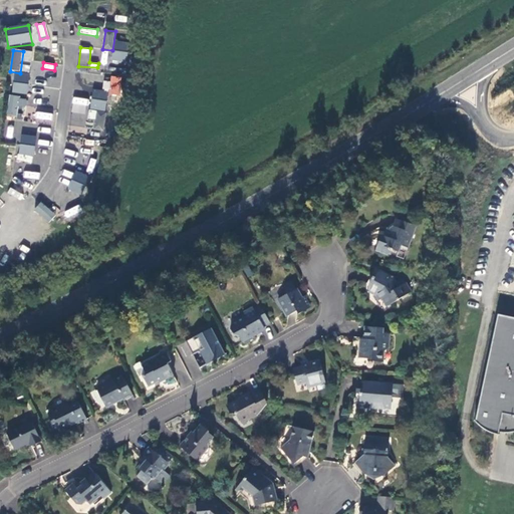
[(31,76),(15,74),(13,93),(28,95),(31,76)]
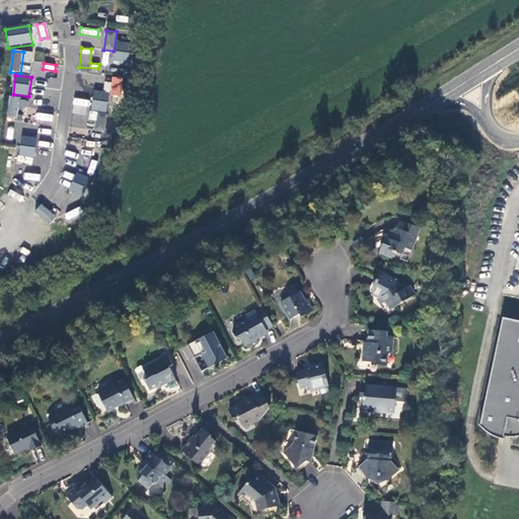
[(110,93),(94,91),(91,110),(107,113),(110,93)]
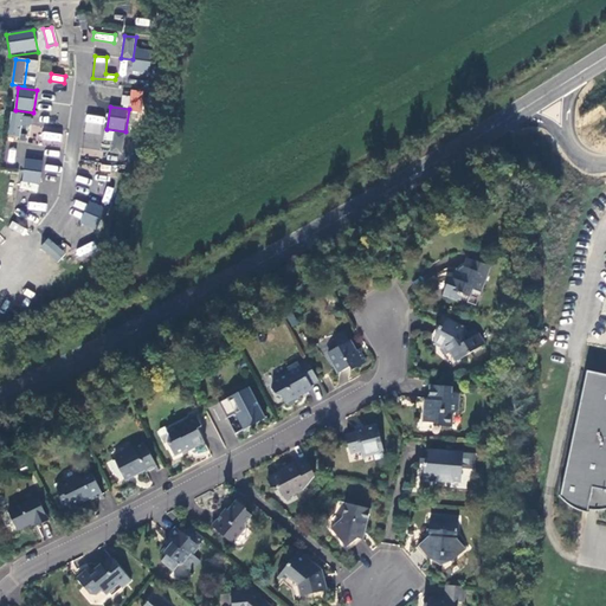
[(24,116),(12,114),(7,137),(19,140),(24,116)]
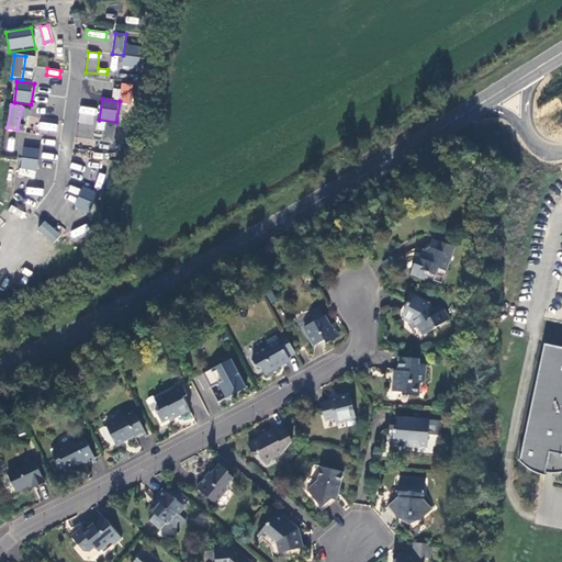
[(80,105),(77,137),(93,138),(97,107),(80,105)]
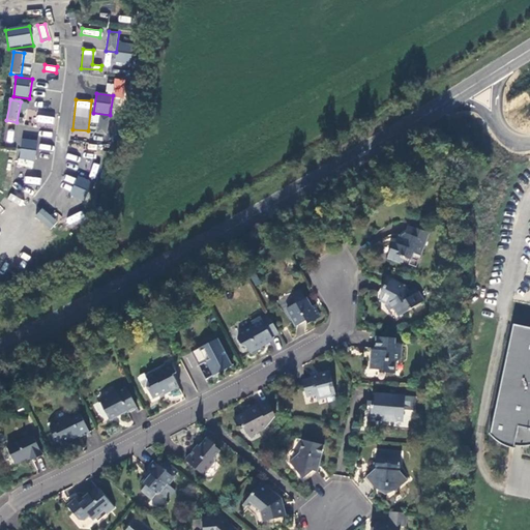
[(91,122),(98,123),(97,130),(107,131),(109,116),(92,114),(91,122)]
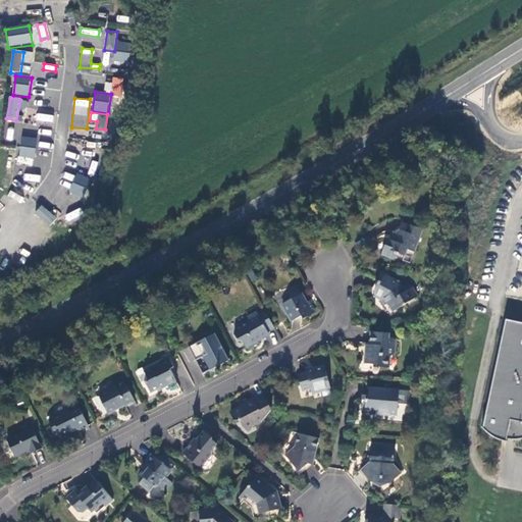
[(36,113),(35,121),(53,122),(53,114),(36,113)]
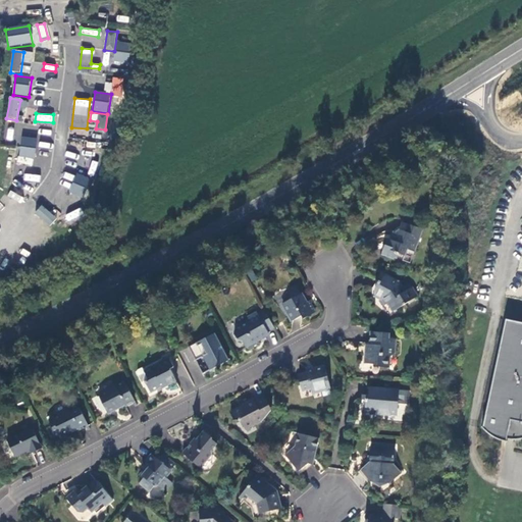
[(38,141),(22,139),(19,159),(35,161),(38,141)]
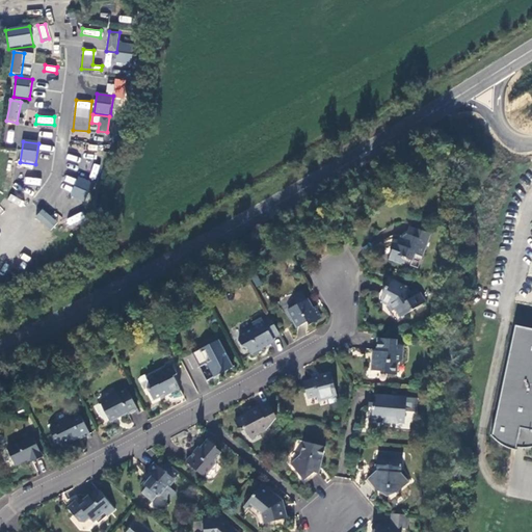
[(25,177),(24,184),(41,186),(41,179),(25,177)]
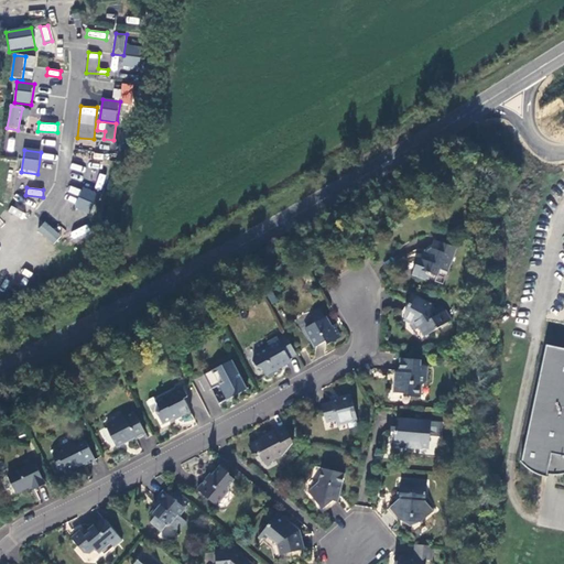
[(100,196),(85,188),(75,209),(90,217),(100,196)]
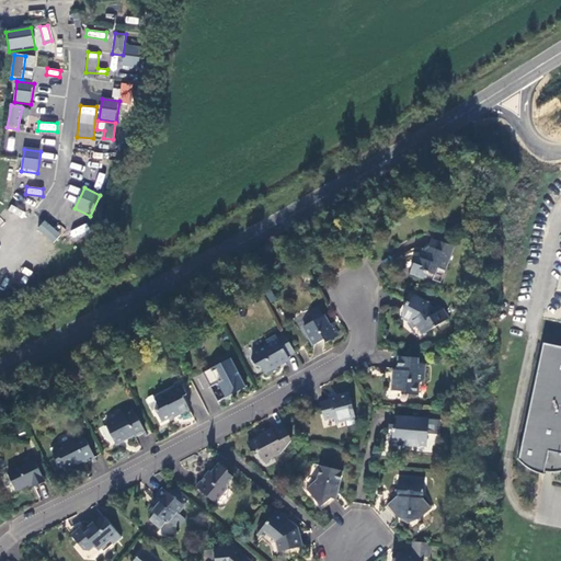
[(44,220),(36,229),(53,242),(60,232),(44,220)]
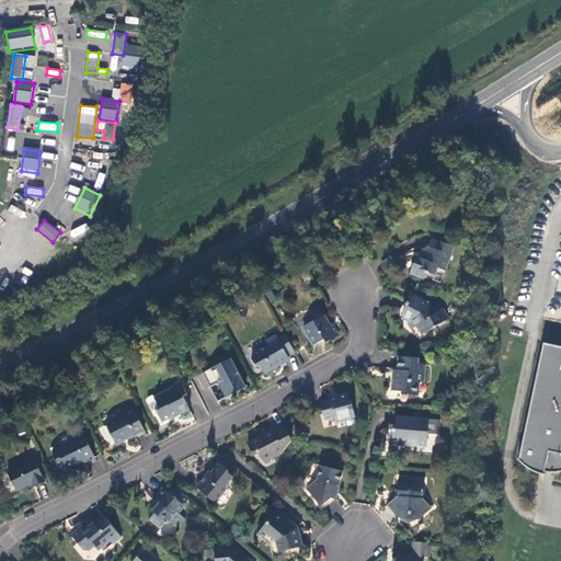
[(75,239),(91,230),(87,222),(70,231),(75,239)]
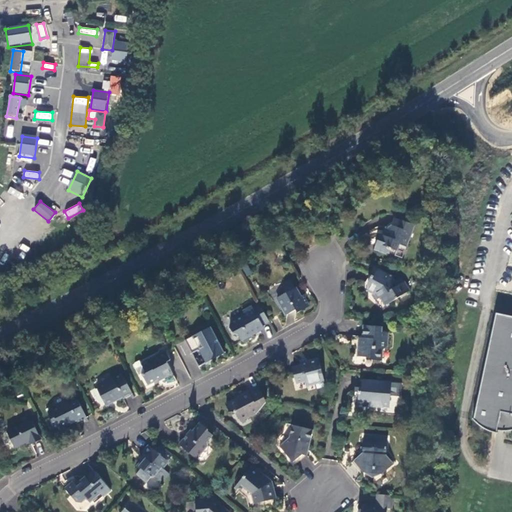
[(415,226),(394,218),(392,226),(389,228),(385,236),(381,235),(376,248),(387,252),(389,248),(392,249),(397,251),(400,245),(406,247),(407,247),(415,226)]
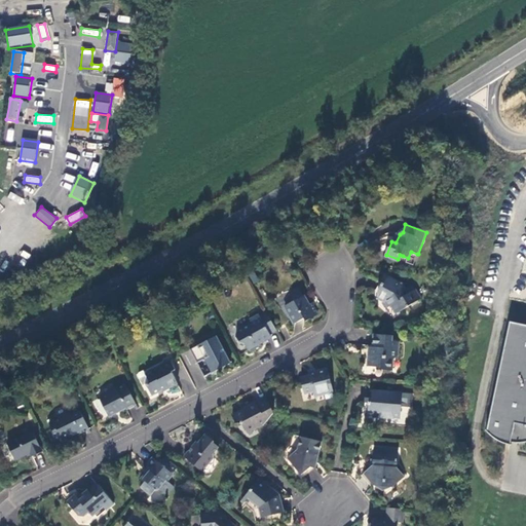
[(414,260),(417,254),(411,252),(408,258),(414,260)]
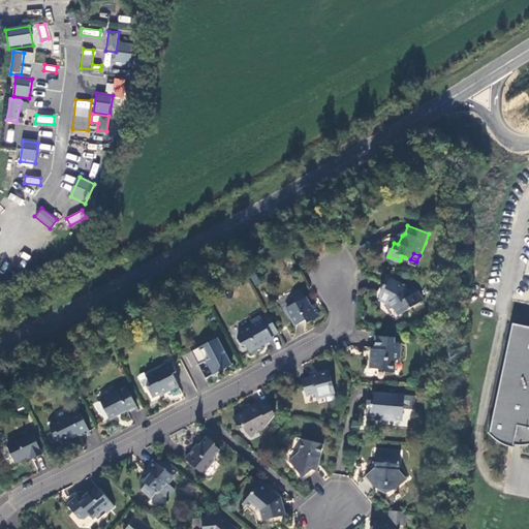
[(250,277),(255,285),(260,281),(255,273),(250,277)]
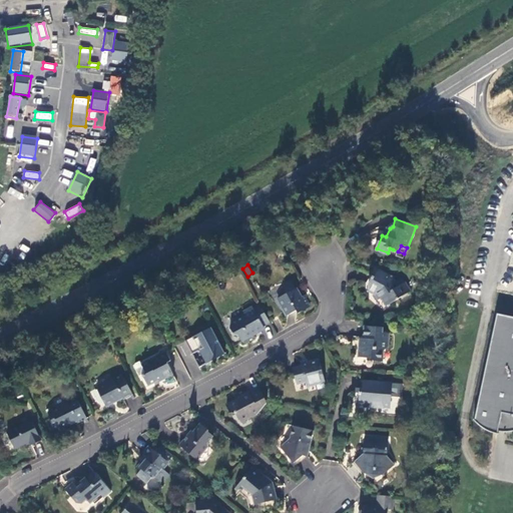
[(411,292),(403,279),(397,282),(389,277),(390,276),(379,271),(376,277),(374,276),(369,284),(370,290),(376,294),(380,300),(383,299),(389,307),(411,292)]
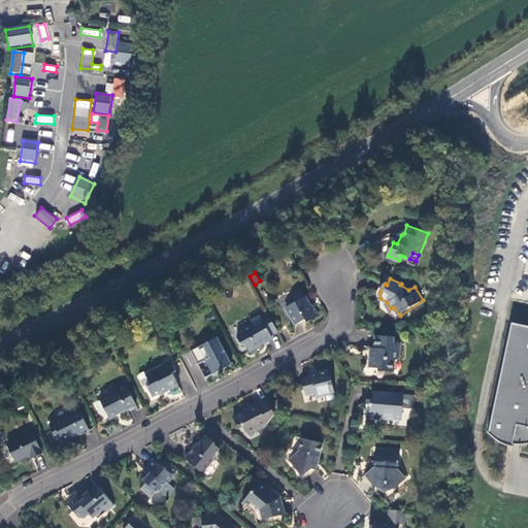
[(287,308),(296,326),(305,321),(307,323),(319,317),(314,309),(312,309),(305,298),(301,292),(291,298),(294,304),(287,308)]
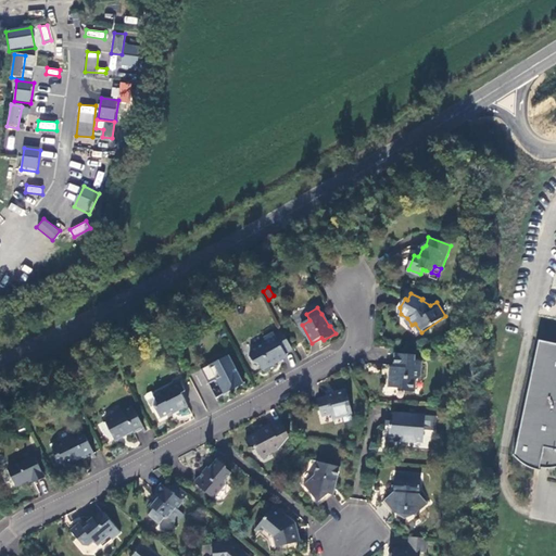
[(286,354),(293,351),(281,330),(275,333),(274,332),(264,338),(267,343),(263,345),(260,344),(250,350),(250,355),(254,363),(258,364),(263,370),(266,373),(274,368),(274,364),(287,356),(286,354)]
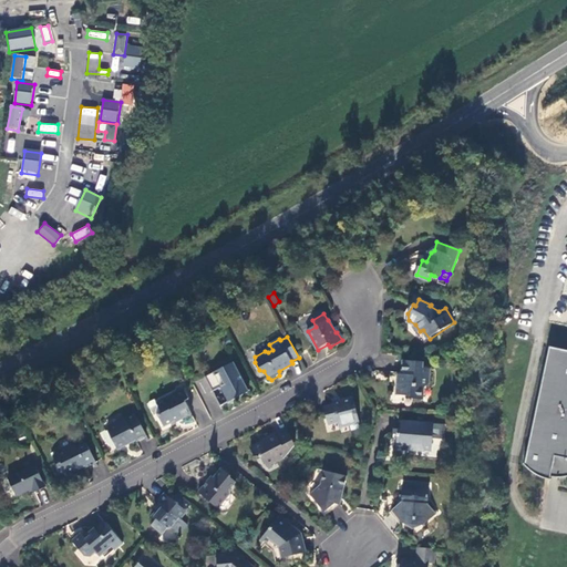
[(566,350),(549,347),(524,465),(529,471),(540,478),(549,481),(550,478),(565,478),(566,476),(566,350)]
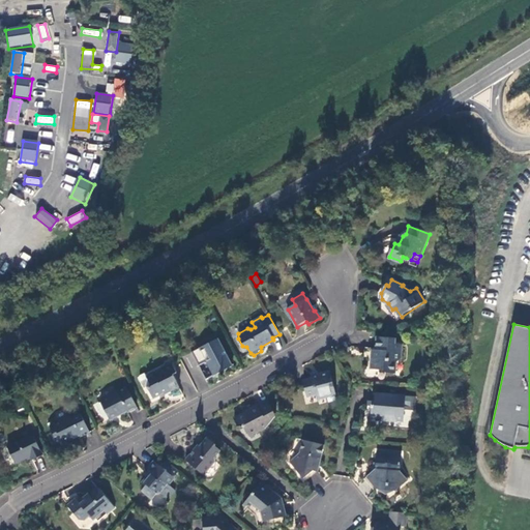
[(396,340),(378,339),(376,356),(373,356),(372,370),(384,371),(386,374),(394,375),(395,362),(402,357),(402,345),(396,344),(396,340)]
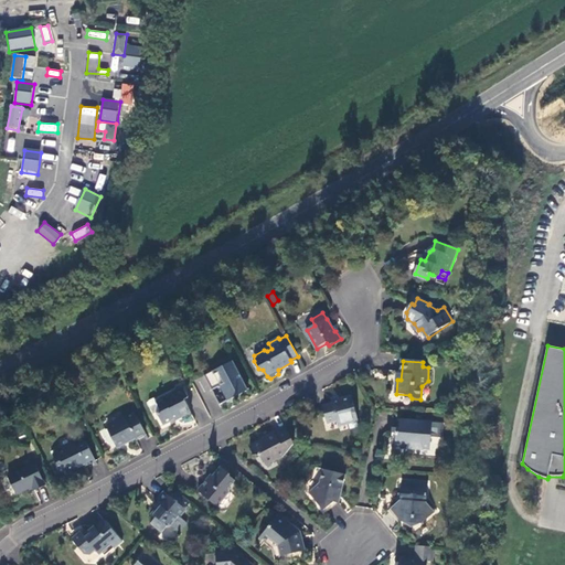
[(233,362),(205,376),(213,391),(224,384),(233,400),(248,391),(233,362)]
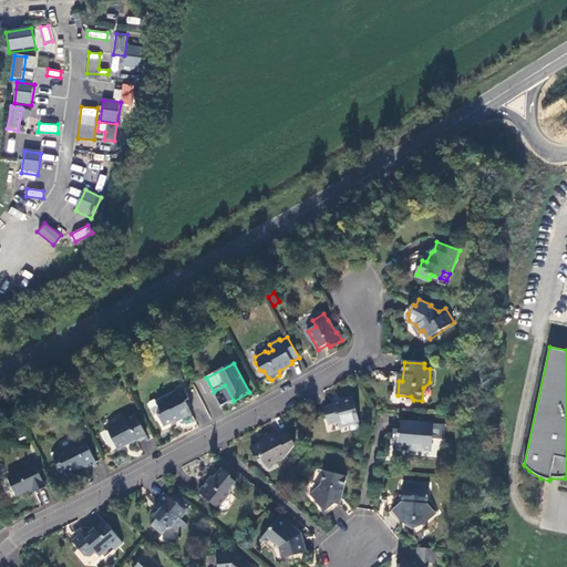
[(184,390),(157,403),(162,413),(158,415),(164,428),(183,419),(183,420),(192,414),(185,401),(189,399),(184,390)]
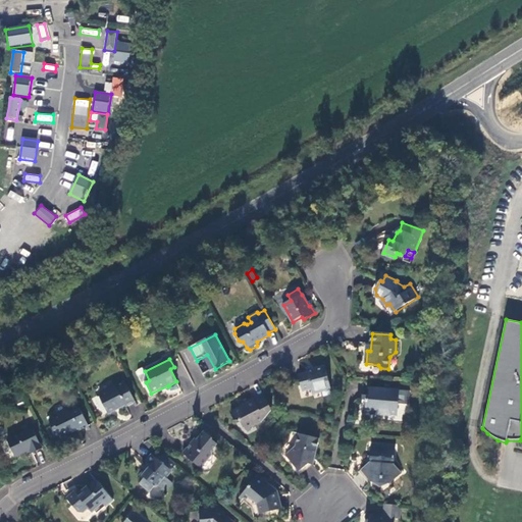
[(330,389),(325,366),(307,370),(308,374),(300,376),(303,392),(311,389),(312,393),(321,390),(322,393),(330,389)]
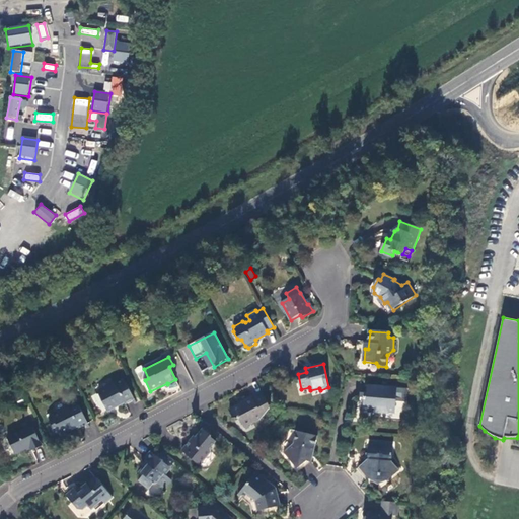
[(142,381),(145,380),(148,378),(144,369),(142,366),(138,368),(137,372),(142,381)]
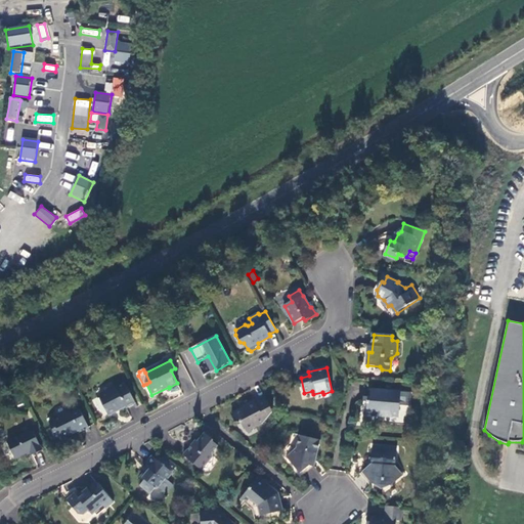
[(126,384),(100,397),(110,415),(125,406),(127,408),(136,404),(126,384)]
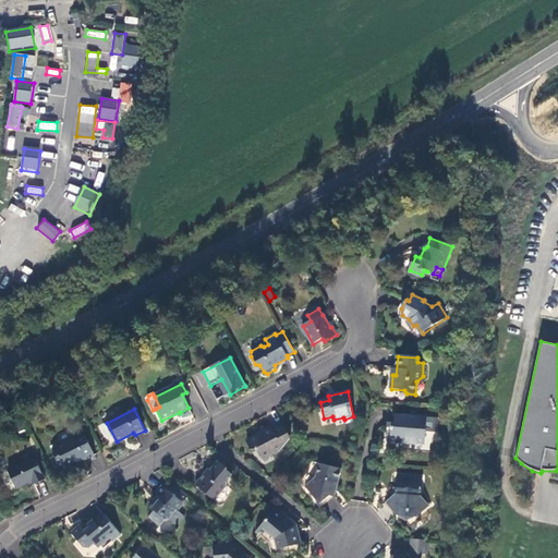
[(427,419),(396,415),(395,427),(392,427),(391,440),(401,441),(407,436),(415,437),(417,441),(426,443),(427,419)]
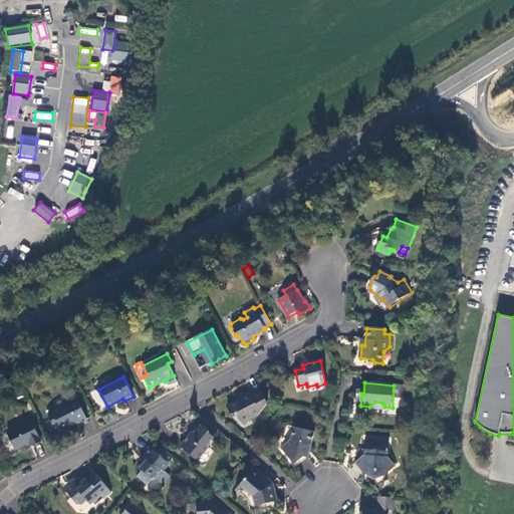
[(268,405),(260,390),(242,399),(242,400),(228,408),(231,413),(232,415),(238,416),(242,423),(249,419),(255,418),(258,417),(268,405)]
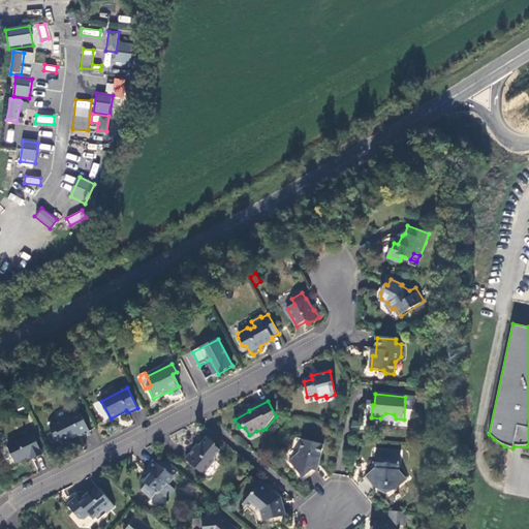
[(81,412),(51,426),(54,432),(56,435),(59,433),(62,441),(63,443),(80,435),(82,437),(90,432),(81,412)]
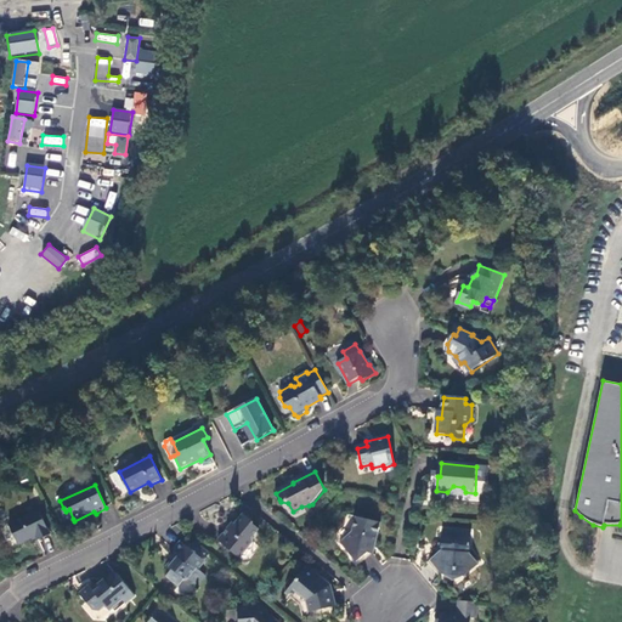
[(67,521),(73,519),(69,509),(66,512),(63,508),(61,509),(67,521)]
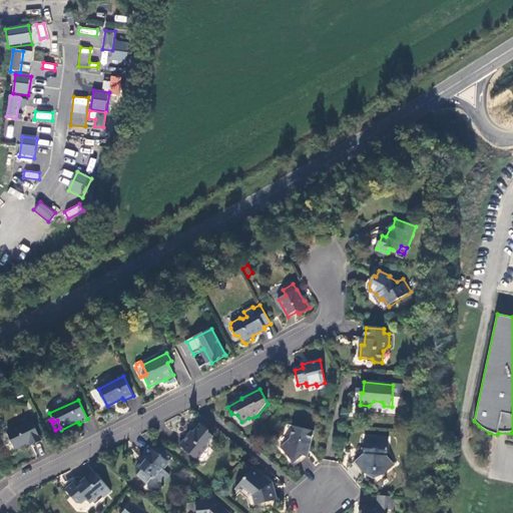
[(32,421),(8,433),(16,449),(31,443),(32,445),(42,441),(32,421)]
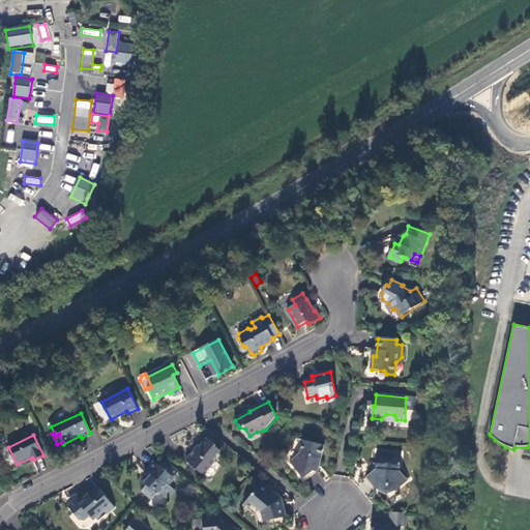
[(186,461),(204,476),(215,463),(215,458),(221,451),(215,446),(216,446),(208,439),(200,447),(197,448),(186,461)]
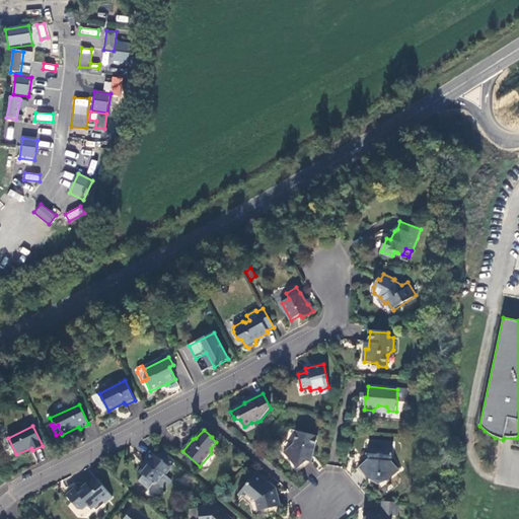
[(318,437),(298,432),(294,444),(285,453),(298,468),(313,456),(318,437)]
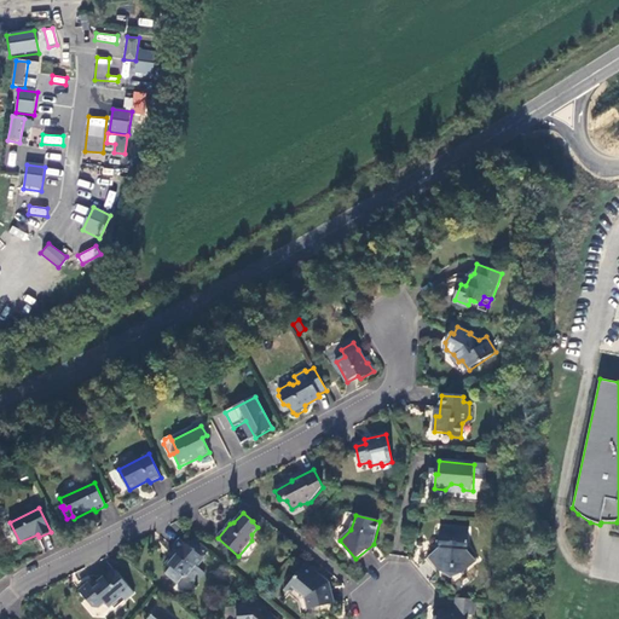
[(470,531),(441,528),(439,549),(429,557),(441,572),(447,568),(458,568),(462,574),(476,562),(468,550),(470,531)]
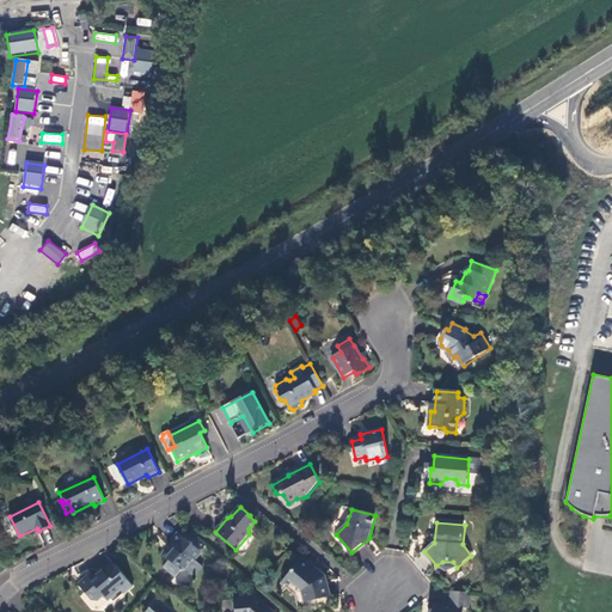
[(201,552),(207,545),(191,533),(185,539),(179,533),(173,542),(173,543),(170,548),(173,551),(170,555),(169,554),(165,558),(169,562),(165,567),(176,576),(184,568),(187,569),(195,577),(203,567),(195,561),(202,552),(201,552)]
